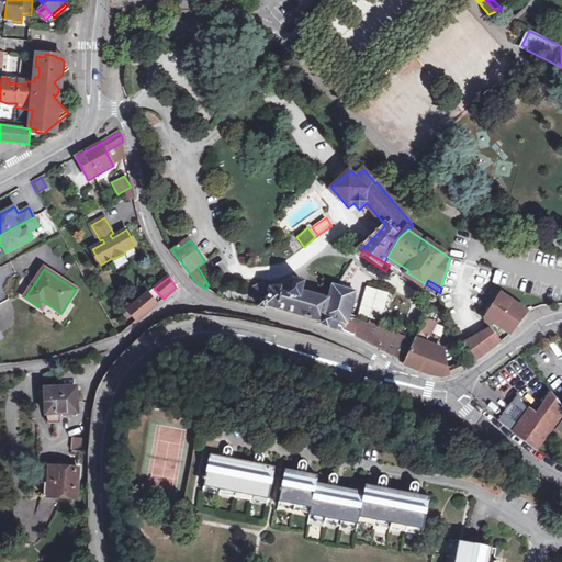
[(321,325),(329,328),(332,318),(325,316),(329,300),(302,293),(304,285),(293,282),(290,290),(283,289),(269,290),(259,288),(254,290),(249,305),(266,310),(267,307),(322,323),(321,325)]
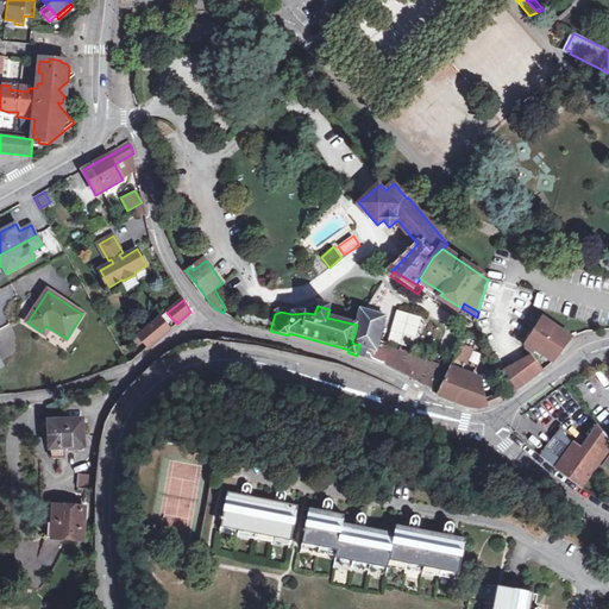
[(397,311),(388,341),(414,350),(424,319),(397,311)]
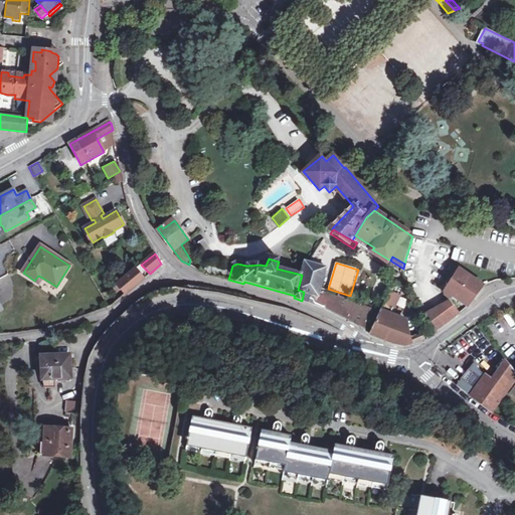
[(322,309),(330,313),(371,333),(381,312),(319,293),(326,269),(309,265),(305,264),(302,275),(298,290),(304,292),(302,301),(322,309)]
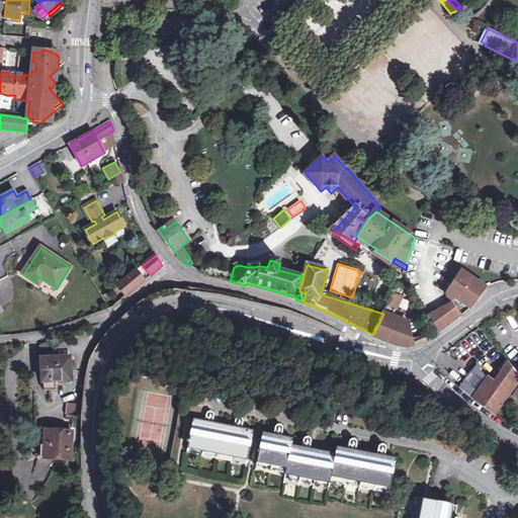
[(478,299),(487,287),(459,269),(446,292),(445,294),(445,295),(445,296),(446,297),(446,298),(448,299),(449,300),(451,300),(452,300),(453,300),(454,300),(455,299),(455,298),(470,309),(478,299)]
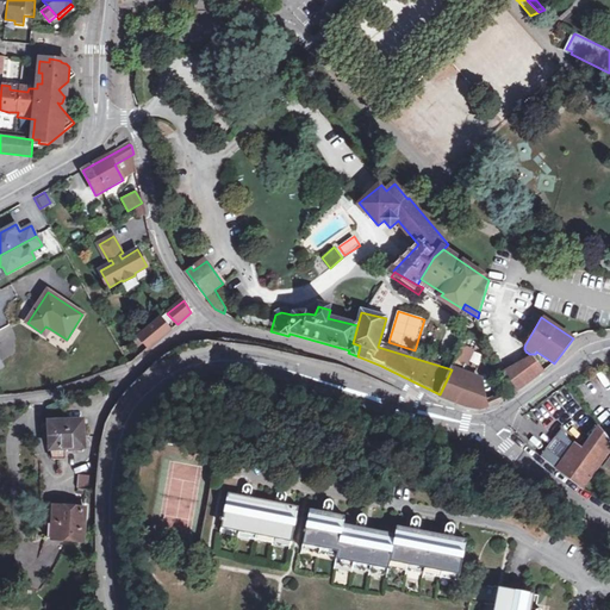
[(170,330),(161,319),(139,337),(149,349),(170,330)]
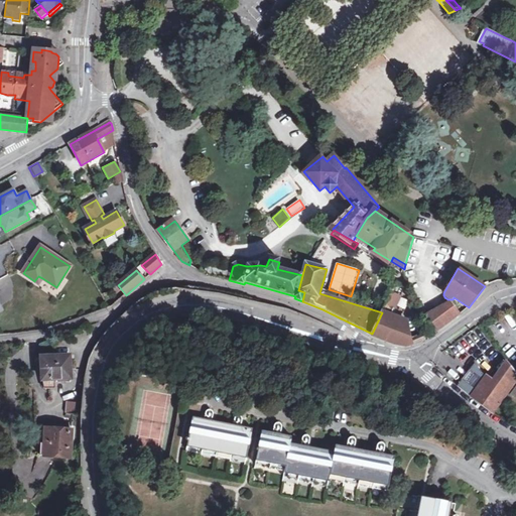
[(404,310),(409,302),(403,298),(398,306),(404,310)]
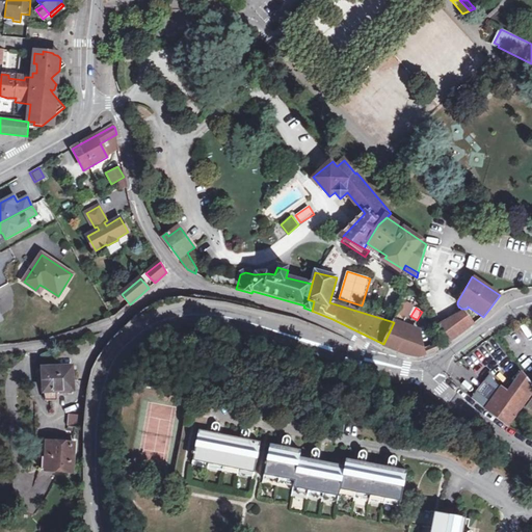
[(382,345),(407,354),(420,356),(427,354),(426,349),(422,333),(404,326),(408,316),(399,312),(394,322),(383,344),(382,345)]
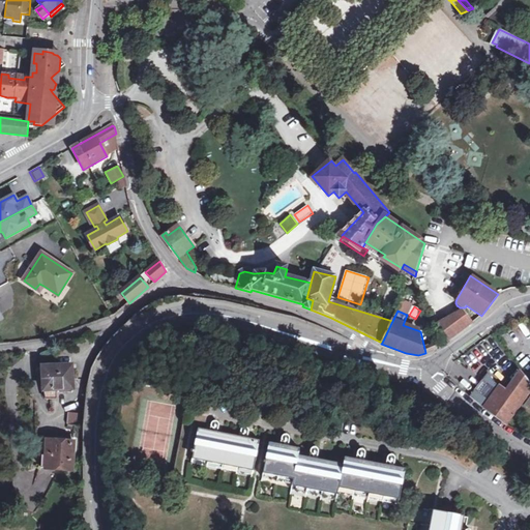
[(439,325),(448,340),(473,322),(464,311),(439,325)]
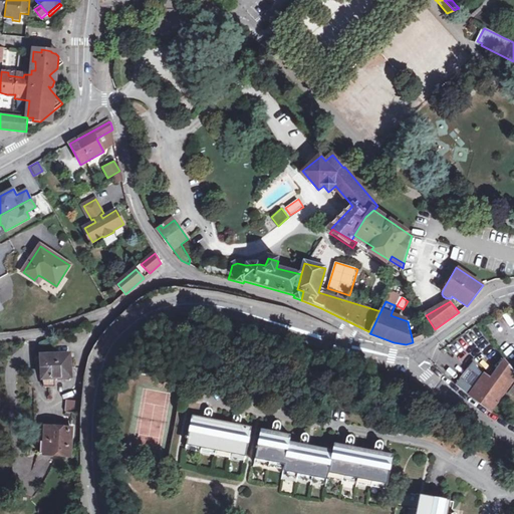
[(421,333),(412,337),(413,342),(421,338),(421,333)]
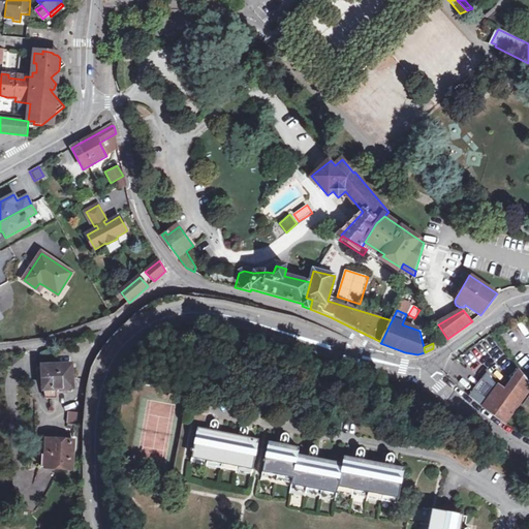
[(72,369),(71,365),(42,367),(44,399),(57,398),(56,390),(73,389),(72,378),(75,377),(75,368),(72,369)]
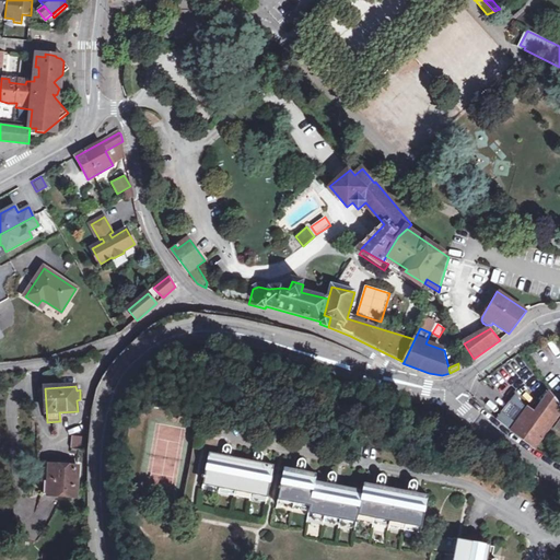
[(559,417),(559,404),(551,393),(541,408),(558,420),(559,417)]
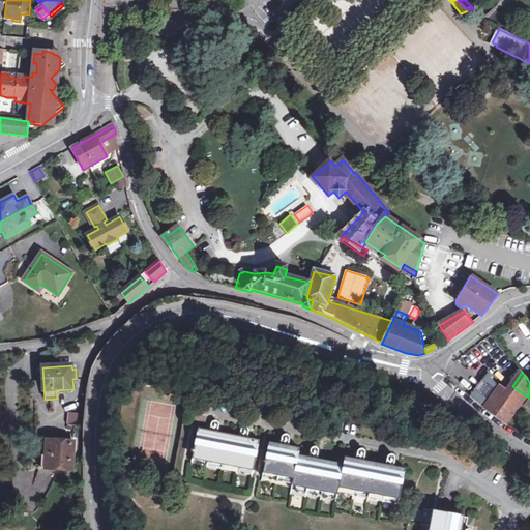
[(507,425),(528,398),(512,386),(506,393),(500,388),(488,374),(476,388),(470,396),(486,409),(507,425)]
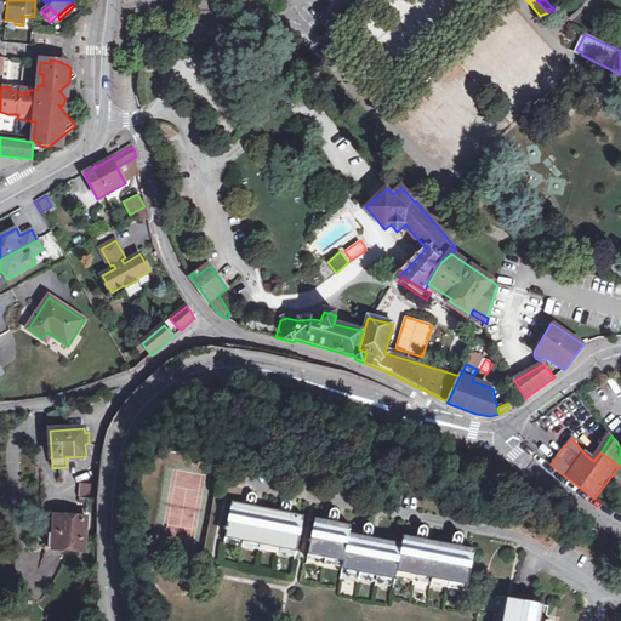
[(95,497),(96,488),(80,486),(79,496),(95,497)]
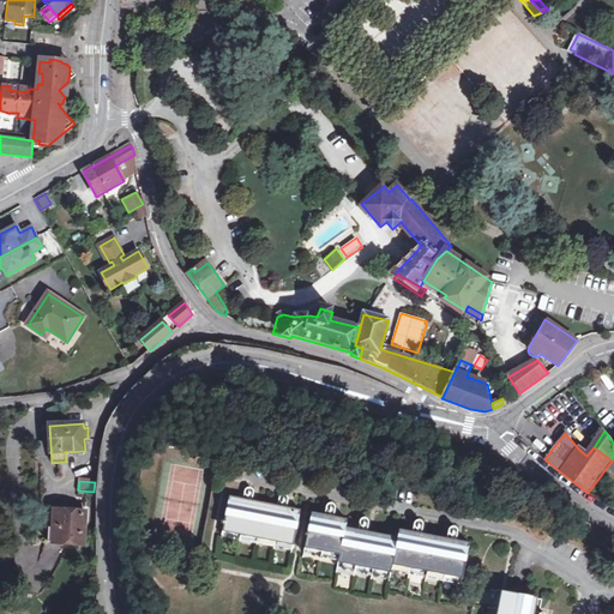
[(245,492),(242,500),(252,503),(254,494),(254,492),(252,489),(250,488),(247,489),(246,489),(245,492)]
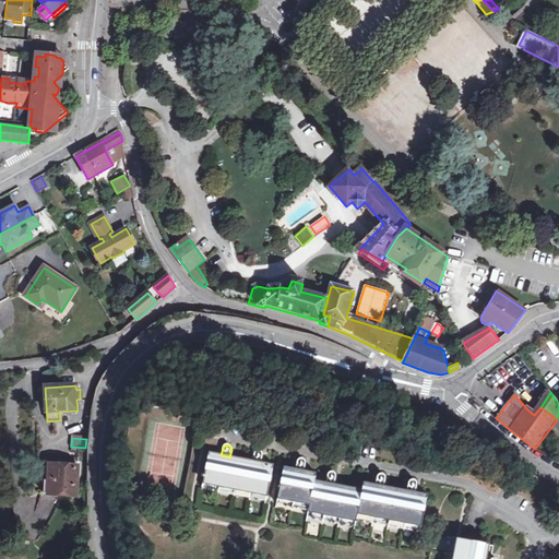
[(254,453),(253,462),(261,463),(262,455),(262,454),(261,451),(260,451),(259,451),(257,451),(254,453)]
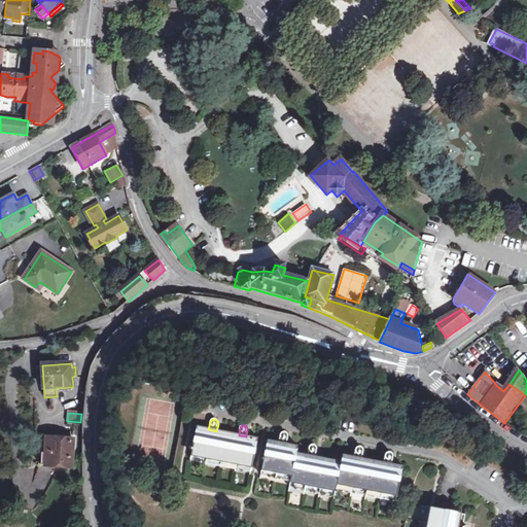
[(252,468),(257,442),(197,430),(191,457),(252,468)]
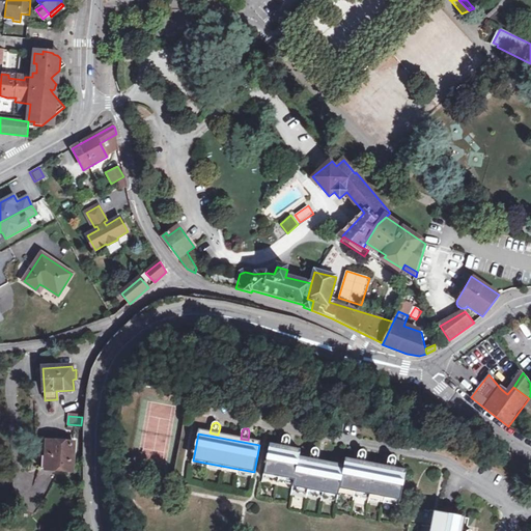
[(282,439),(281,446),(289,448),(290,441),(290,439),(289,438),(288,437),(286,436),(285,437),(284,437),(282,439)]
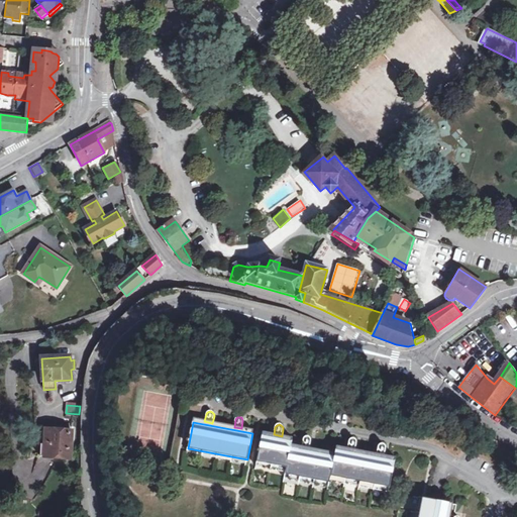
[(47,456),(49,430),(41,430),(39,456),(47,456)]
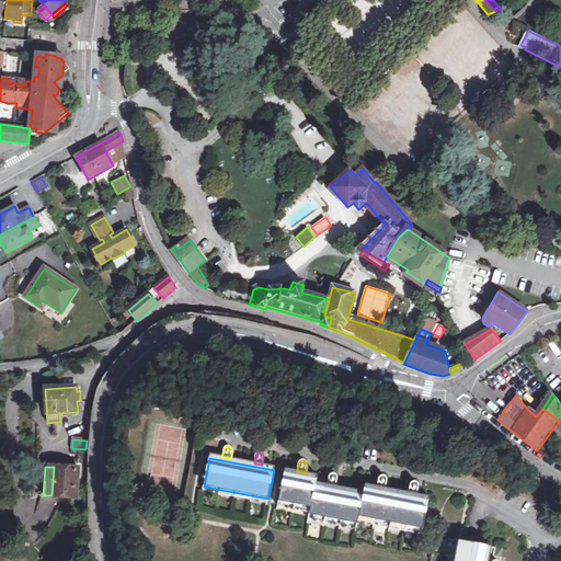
[(52,495),(75,497),(78,469),(54,467),(52,495)]
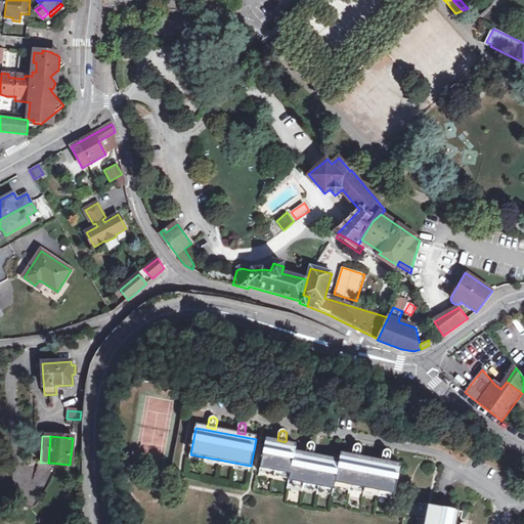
[(395,495),(400,468),(341,455),(339,463),(295,454),(296,447),(266,441),(260,469),(291,475),(290,482),(334,490),(335,483),(395,495)]
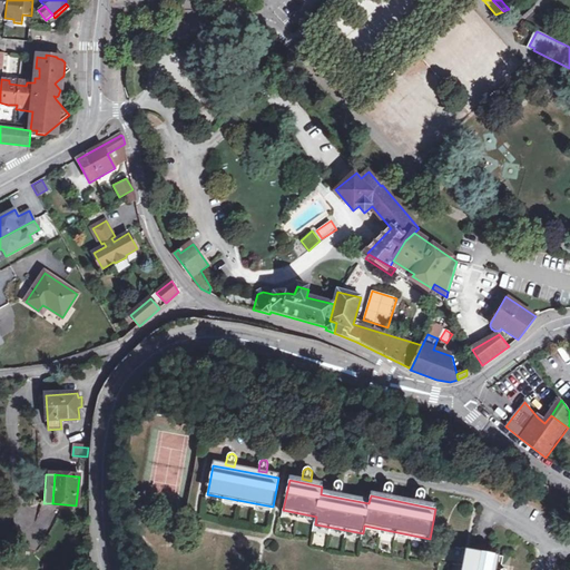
[(335,484),(333,493),(341,495),(343,485),(343,484),(342,482),(340,481),(338,481),(337,482),(335,484)]
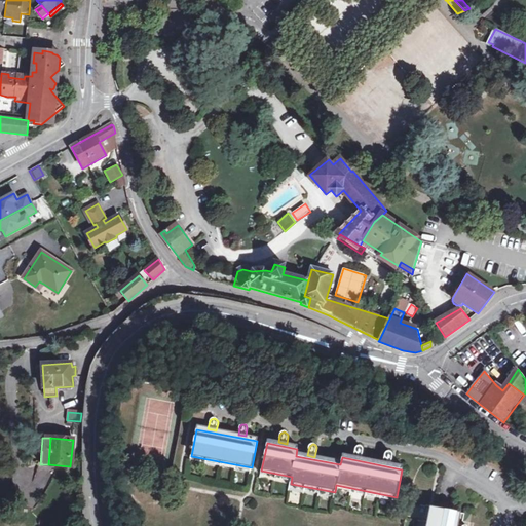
[(355,449),(354,457),(362,458),(364,450),(363,449),(363,448),(362,447),(361,447),(360,446),(359,447),(357,447),(357,448),(355,449)]
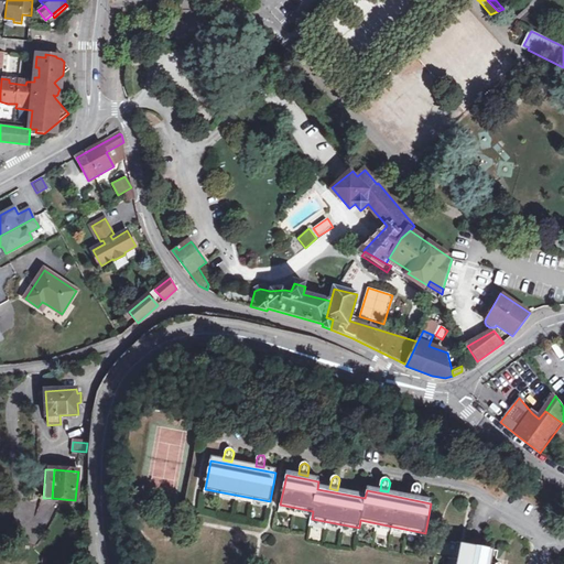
[(413,488),(411,497),(420,498),(421,489),(421,488),(420,486),(419,486),(418,485),(415,486),(414,486),(413,487),(413,488)]
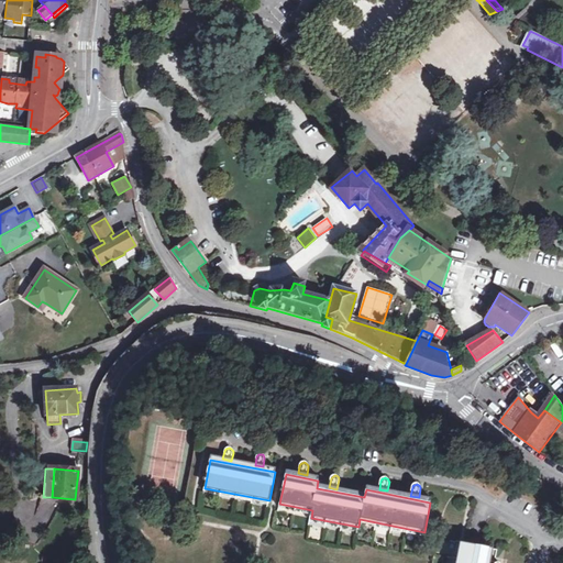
[(485,562),(488,549),(460,543),(455,562),(485,562)]
